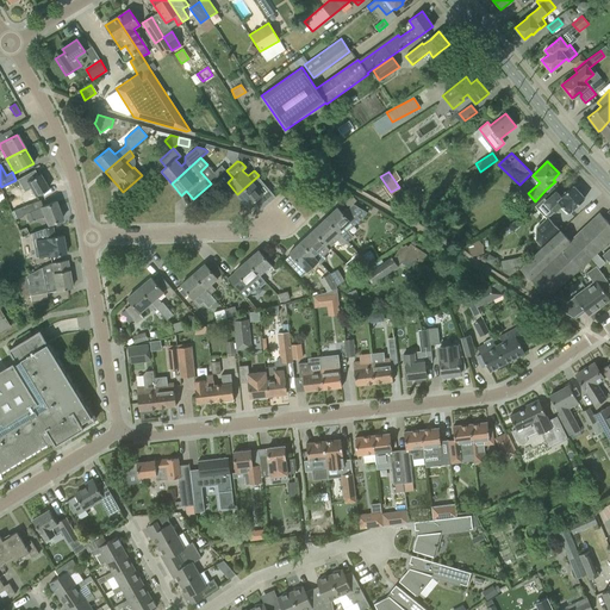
[(24,191),(27,198),(33,194),(35,195),(48,188),(39,174),(26,181),(24,176),(17,179),(23,191),(24,191)]
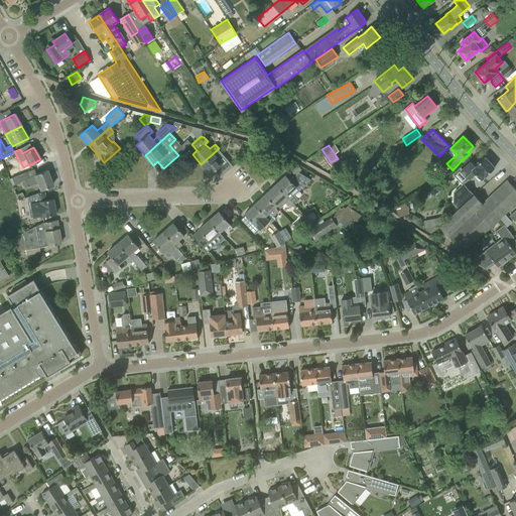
[(201,164),(210,174),(215,170),(221,177),(233,166),(219,149),(218,149),(201,164)]
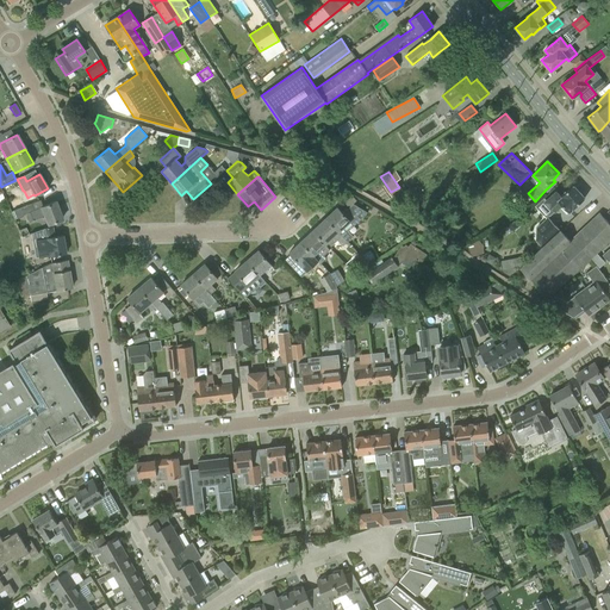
[(561,206),(568,213),(576,206),(585,198),(580,193),(573,185),(560,197),(555,192),(547,199),(543,203),(554,213),(561,206)]
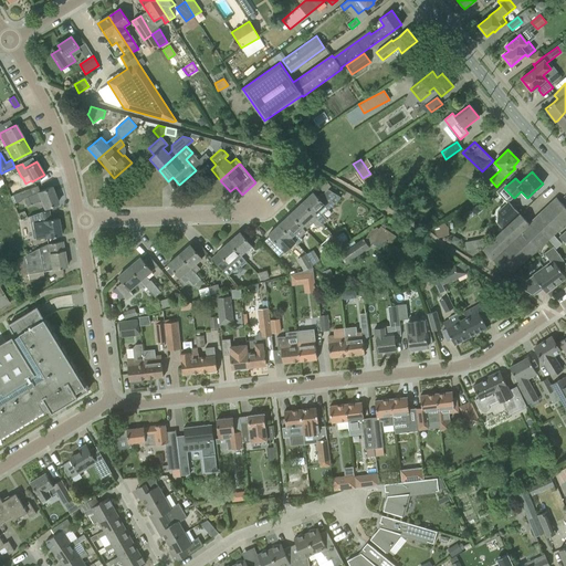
[(8,189),(10,196),(25,190),(22,184),(8,189)]
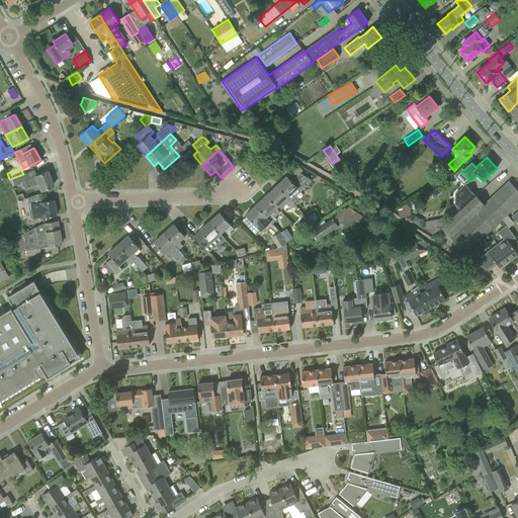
[(23,174),(9,179),(12,186),(19,184),(21,181),(23,188),(37,183),(39,190),(40,190),(53,186),(47,171),(35,175),(33,170),(23,174)]
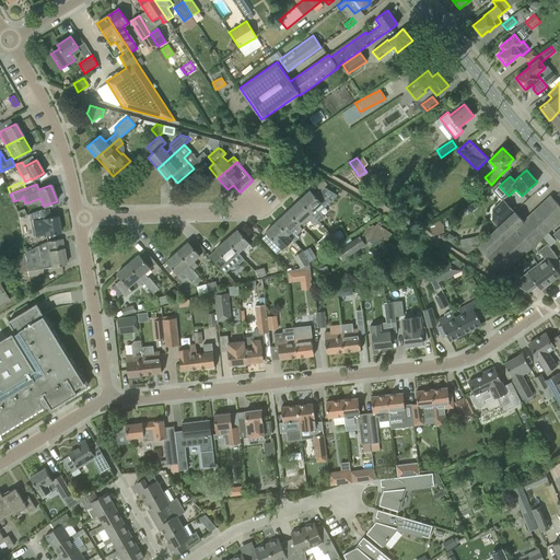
[(310,190),(299,200),(311,213),(318,222),(324,218),(315,209),(327,198),(333,201),(336,195),(324,187),(315,196),(310,190)]
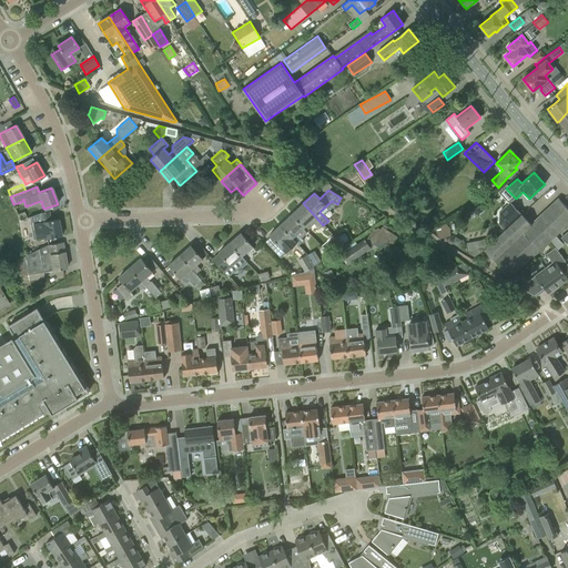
[(558,199),(545,212),(531,224),(521,214),(492,242),(484,250),(510,277),(518,271),(567,223),(567,209),(558,199)]
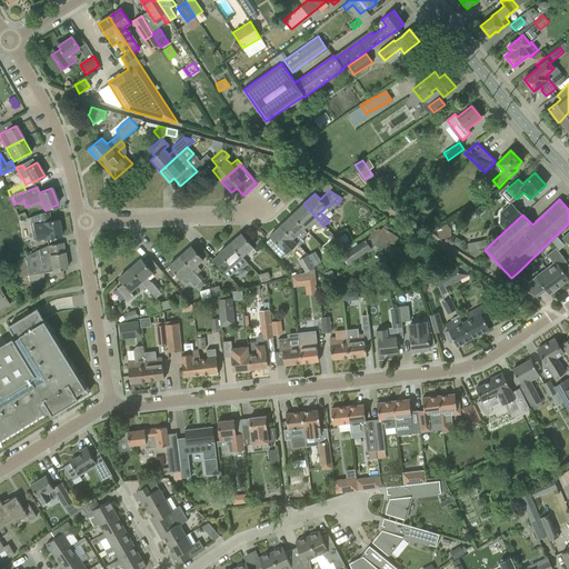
[(506,230),(522,215),(511,202),(500,212),(500,223),(506,230)]
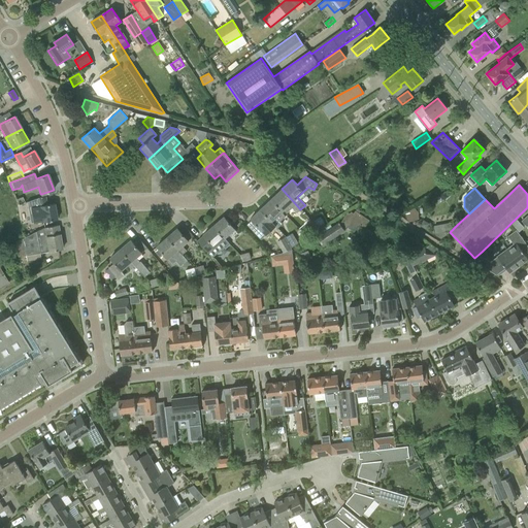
[(282,189),(271,199),(282,210),(283,209),(286,213),(292,207),(297,212),(300,209),(293,201),(282,189)]
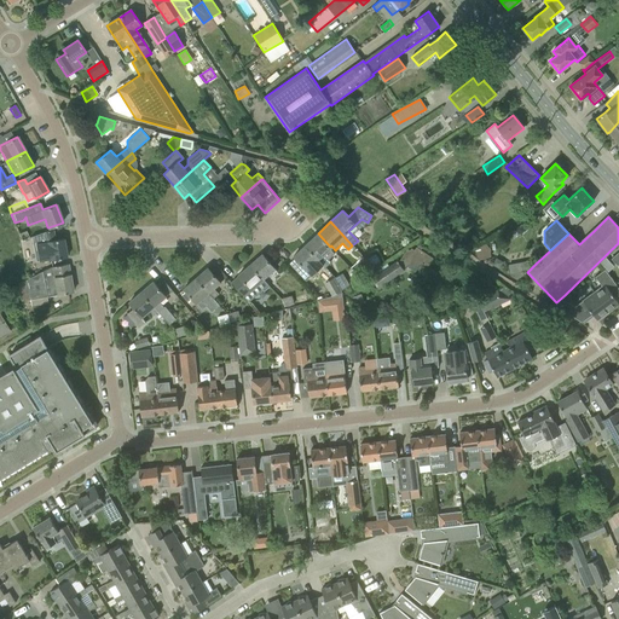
[(67,258),(65,255),(68,254),(67,247),(64,247),(63,238),(55,239),(52,230),(45,231),(30,237),(33,246),(35,246),(38,261),(50,259),(50,260),(67,258)]
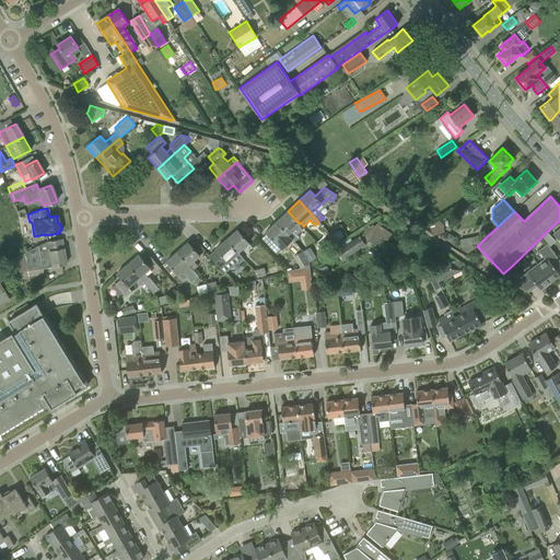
[(276,222),(288,234),(291,238),(294,242),(299,237),(296,234),(302,229),(298,224),(299,223),(288,211),(276,222)]
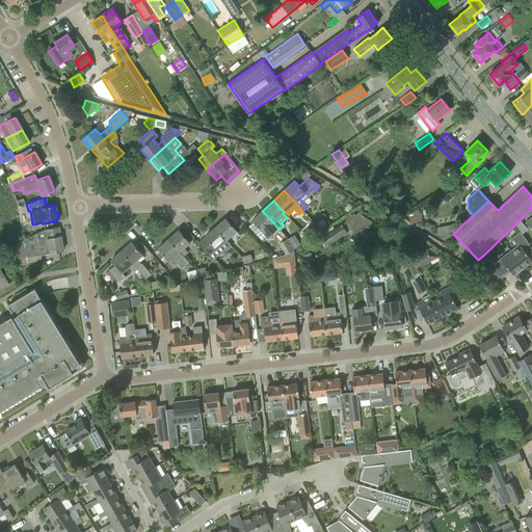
[(273,222),(262,211),(251,220),(257,225),(251,231),(259,238),(261,240),(266,235),(264,232),(273,222)]
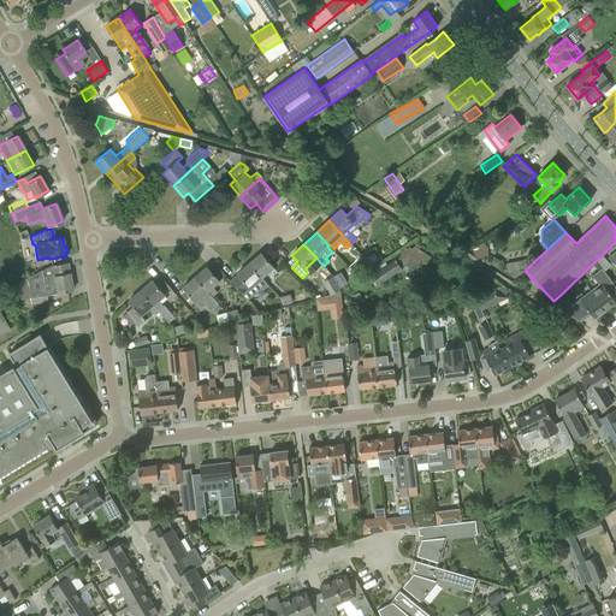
[(425,265),(431,258),(414,247),(412,249),(409,248),(408,249),(406,248),(400,259),(396,261),(396,260),(372,277),(378,285),(402,270),(401,268),(404,265),(413,271),(419,261),(425,265)]
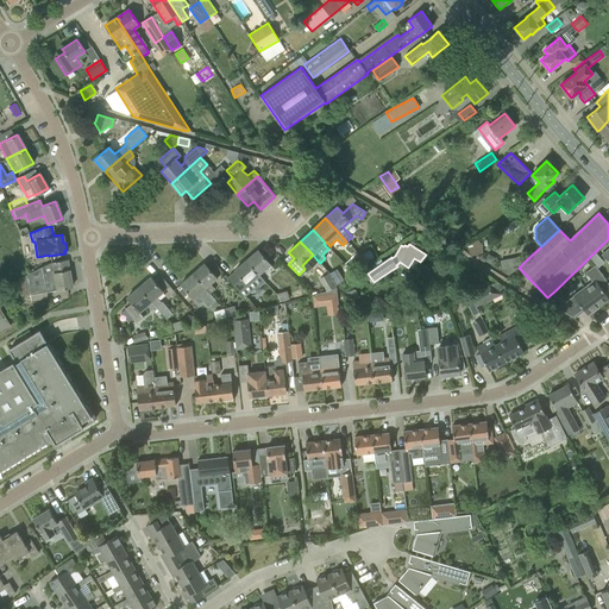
[(258,250),(246,261),(258,274),(270,264),(258,250)]
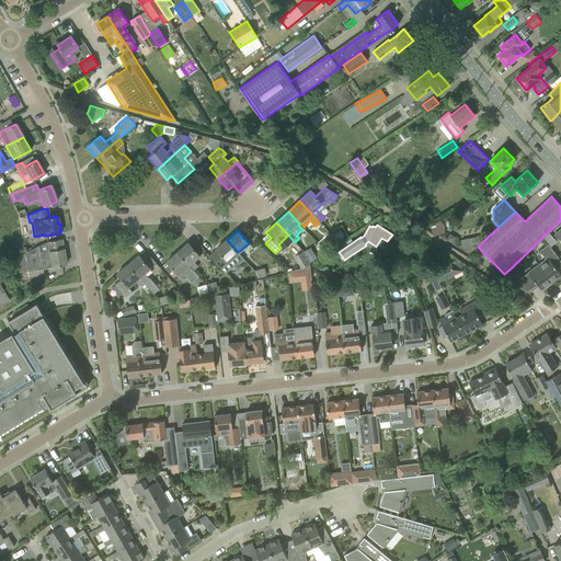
[(340,230),(331,236),(335,241),(343,237),(340,230)]
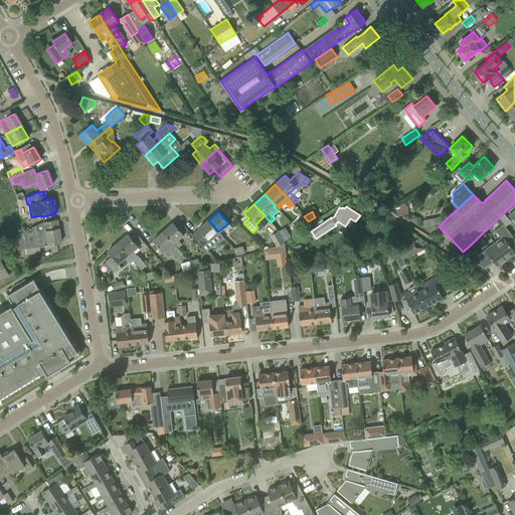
[(308,221),(304,216),(292,223),(299,230),(309,224),(308,221)]
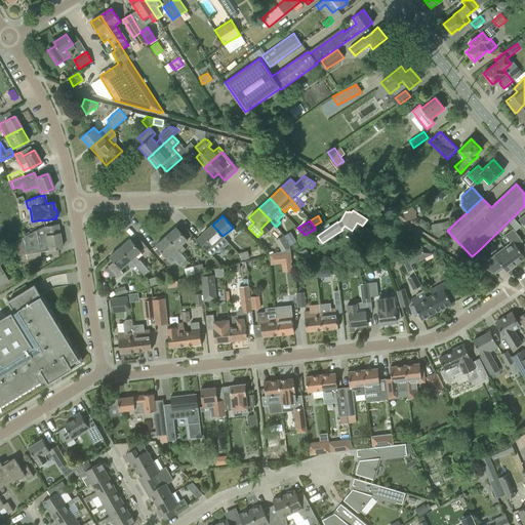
[(15,240),(17,255),(62,248),(57,224),(44,227),(15,240)]
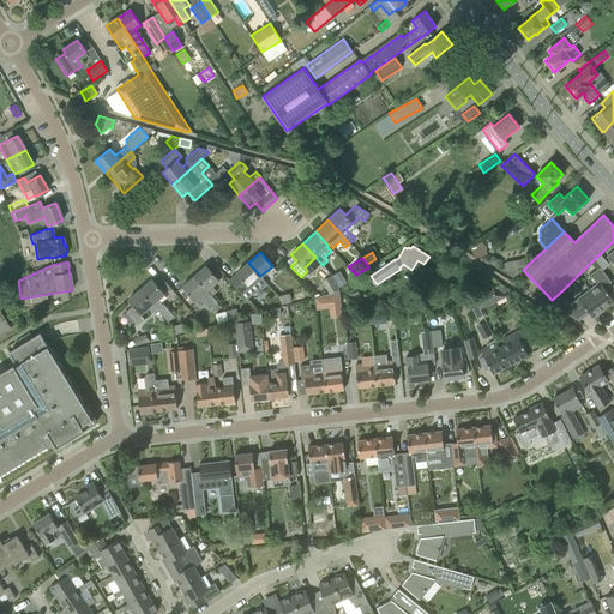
[(260,276),(248,263),(236,272),(240,277),(233,282),(241,292),(241,293),(247,299),(262,287),(262,288),(268,284),(260,276)]
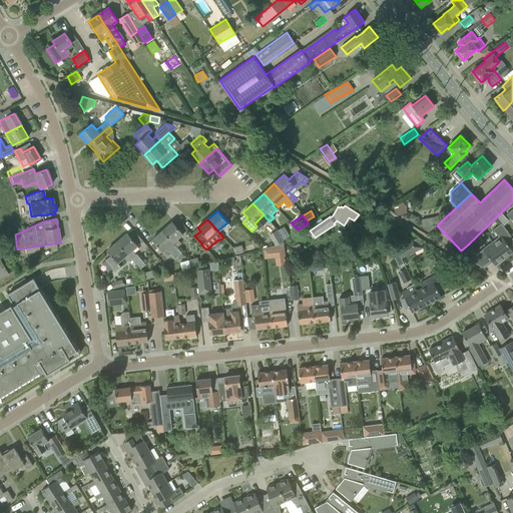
[(172,221),(162,230),(172,242),(176,247),(181,243),(177,238),(182,233),(178,229),(175,225),(172,221)]
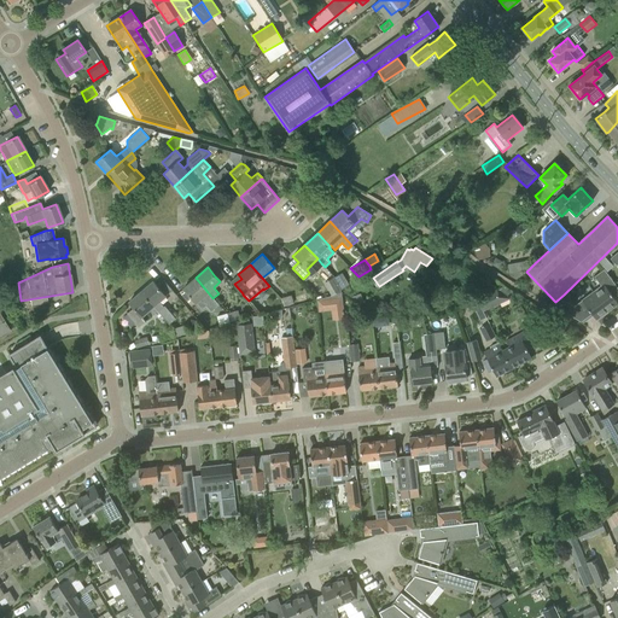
[(614,298),(617,295),(617,289),(604,269),(594,277),(601,286),(593,292),(607,312),(617,303),(614,298)]
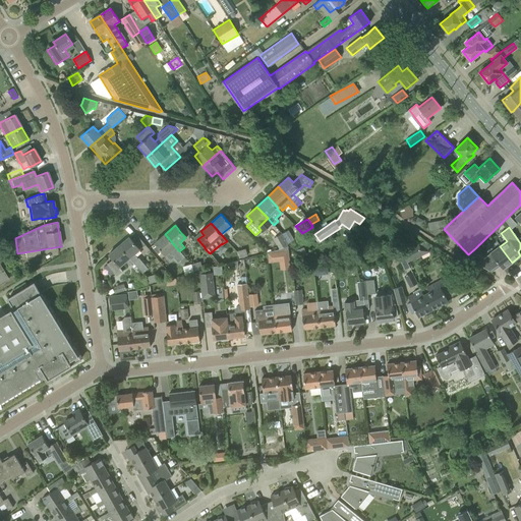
[(288,230),(282,233),(287,242),(288,243),(293,239),(288,230)]
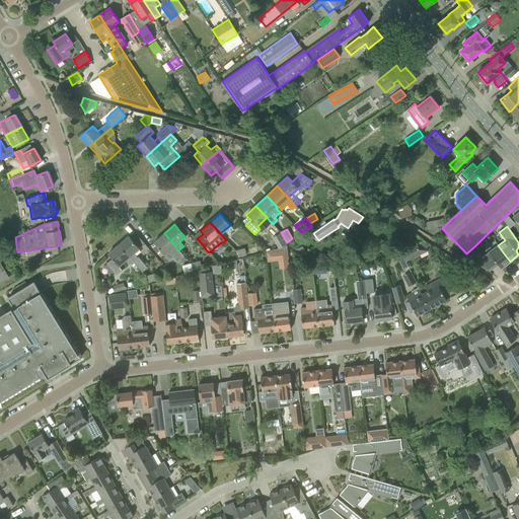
[(286,241),(281,232),(273,237),(276,243),(279,241),(281,244),(286,241)]
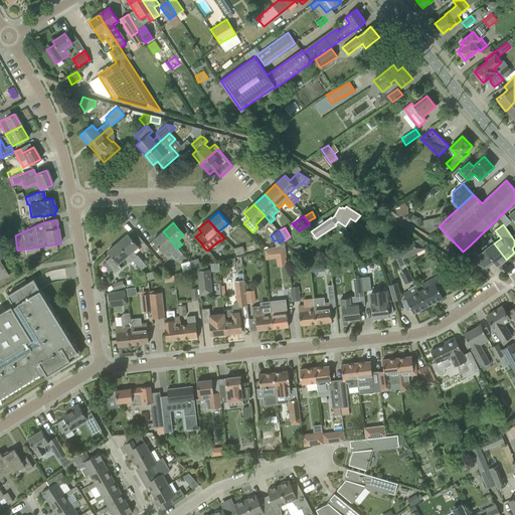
[(163,252),(166,249),(175,260),(182,253),(177,248),(173,243),(163,231),(153,240),(163,252)]
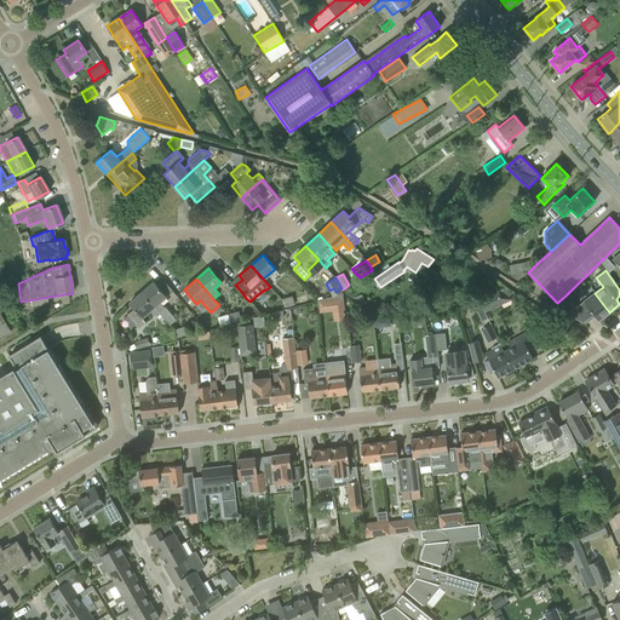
[(142,292),(159,313),(170,325),(176,320),(165,306),(165,308),(160,303),(172,291),(164,281),(158,287),(154,282),(142,292)]
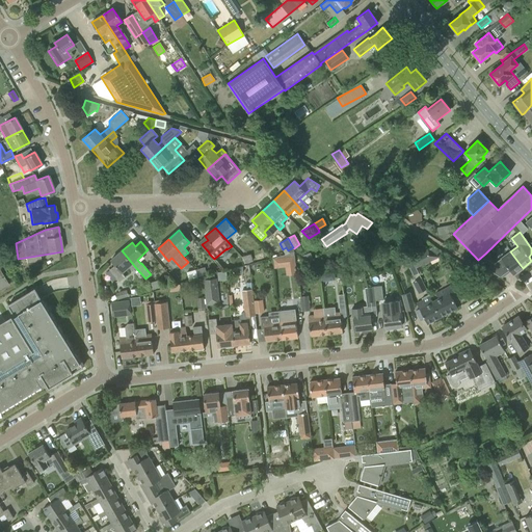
[(410,258),(416,268),(440,257),(429,249),(420,254),(410,258)]
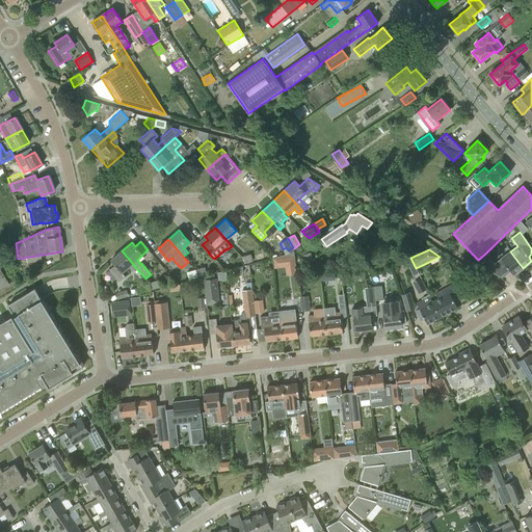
[(136,268),(122,250),(111,260),(115,265),(109,269),(120,282),(126,276),(122,272),(128,267),(132,271),(136,268)]
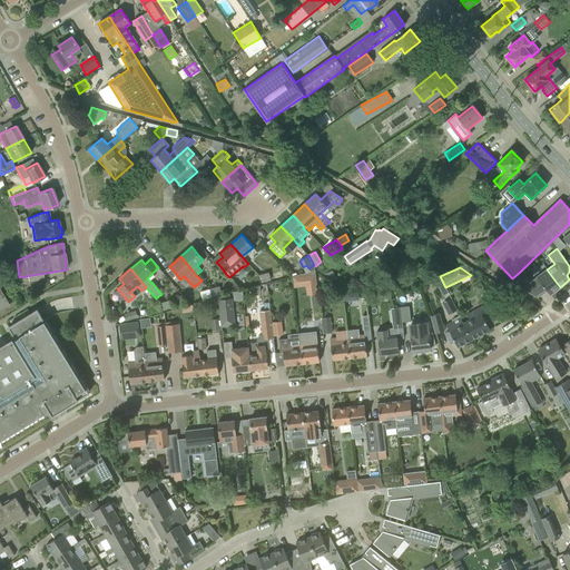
[(550,295),(560,287),(547,269),(529,283),(522,277),(517,285),(536,296),(546,290),(550,295)]
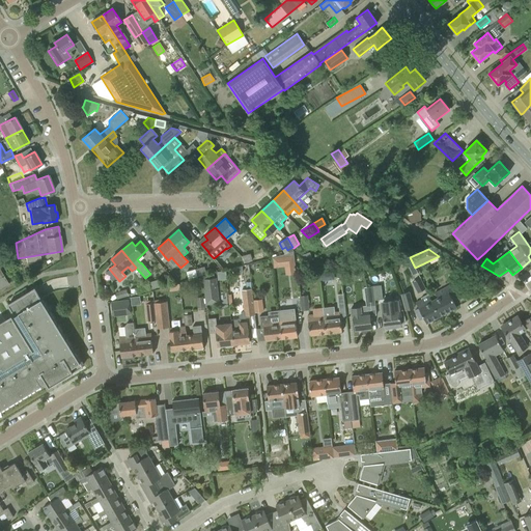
[(250,254),(241,256),(243,262),(252,260),(250,254)]
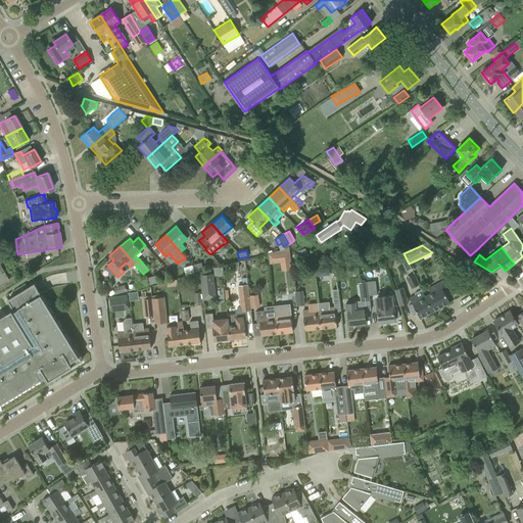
[(268,252),(269,264),(279,262),(280,271),(290,269),(288,250),(268,252)]
